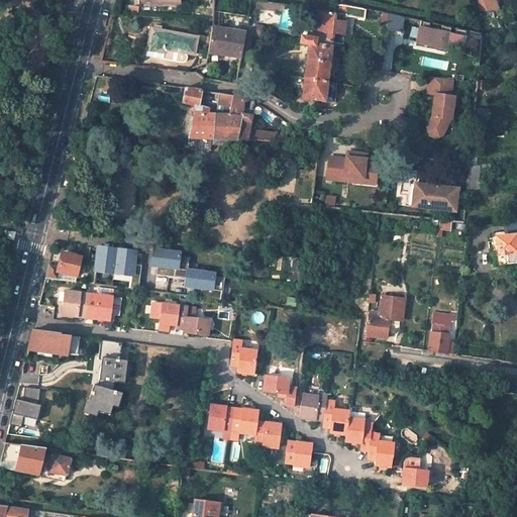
[(298,6),(257,0),(251,0),(248,22),(254,23),(257,5),(297,11),(298,6)]
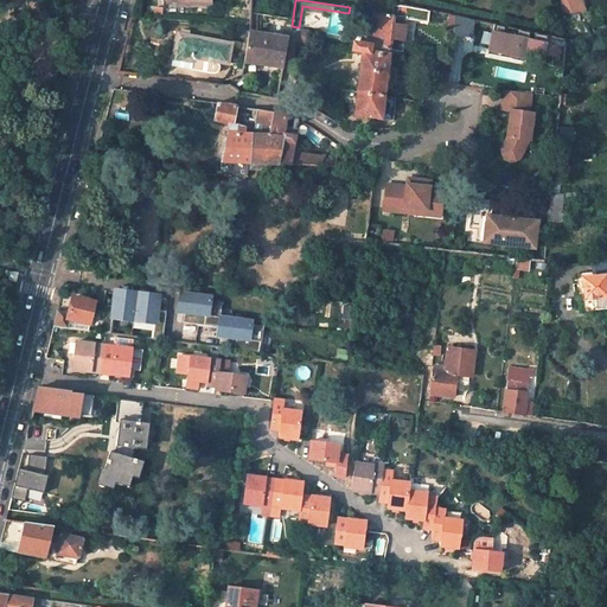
[(375,0),(374,11),(377,12),(398,14),(401,5),(396,0),(375,0)]
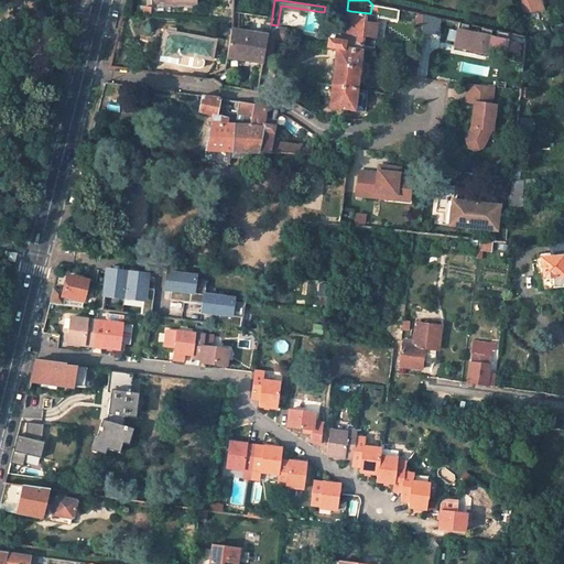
[(540,0),(525,0),(528,13),(542,11),(540,0)]
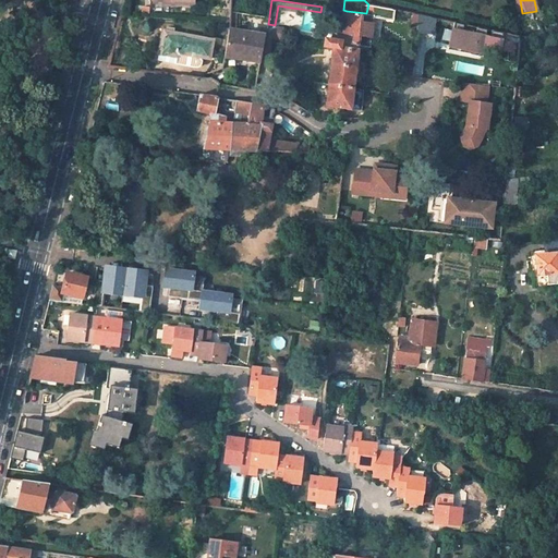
[(347,11),(341,43),(341,44),(362,47),(371,48),(374,19),(395,21),(396,10),(368,4),(366,13),(347,11)]
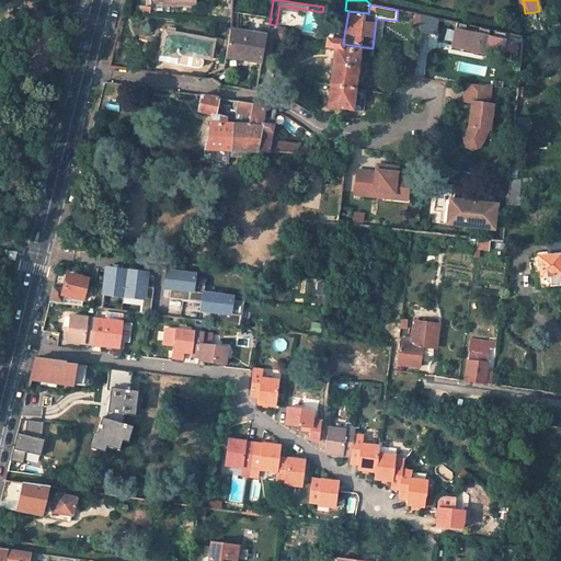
[(230,11),(230,27),(243,30),(244,18),(251,18),(251,14),(230,11)]
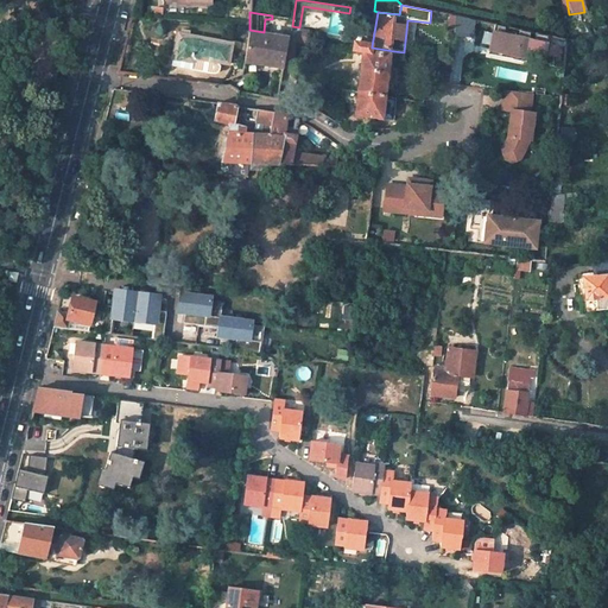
[(456,35),(472,36),(473,21),(457,19),(456,35)]
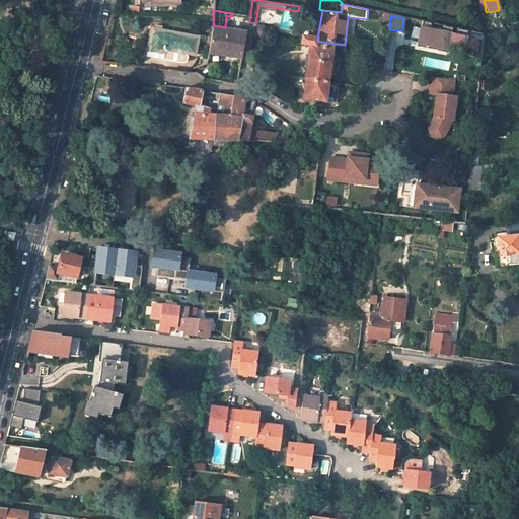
[(432,22),(423,20),(422,24),(420,24),(416,45),(446,51),(450,30),(448,30),(449,26),(440,24),(439,28),(431,26),(432,22)]
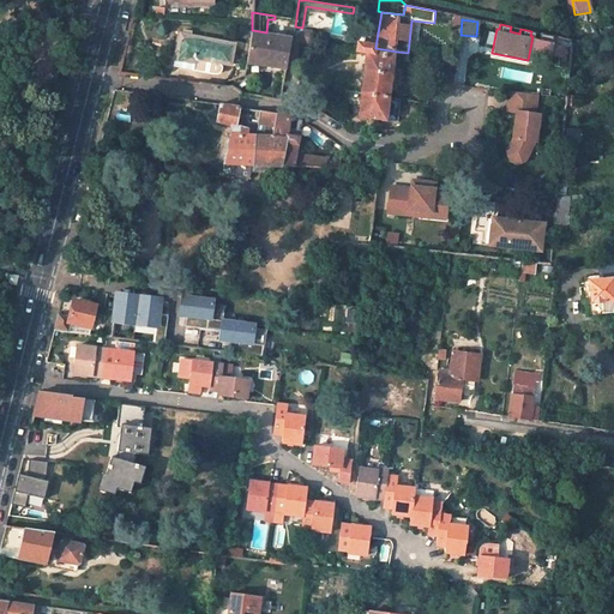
[(293,38),(305,41),(311,41),(313,30),(302,28),(295,26),(294,37),(293,38)]
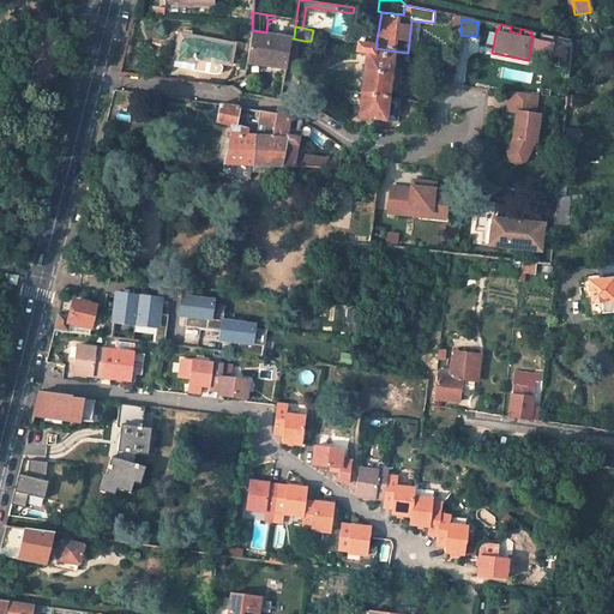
[(294,37),(266,32),(252,30),(246,59),(287,67),(293,38),(294,37)]
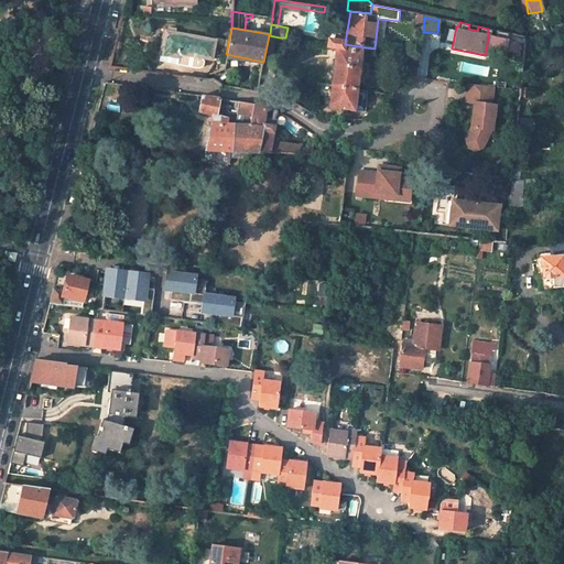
[(214,42),(165,30),(160,54),(177,58),(179,51),(183,52),(183,55),(196,57),(196,56),(210,60),(214,42)]
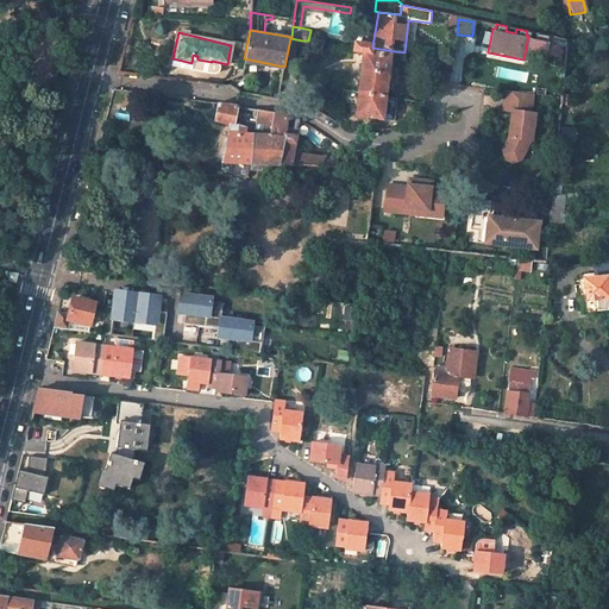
[(558,44),(545,43),(544,52),(557,55),(558,44)]
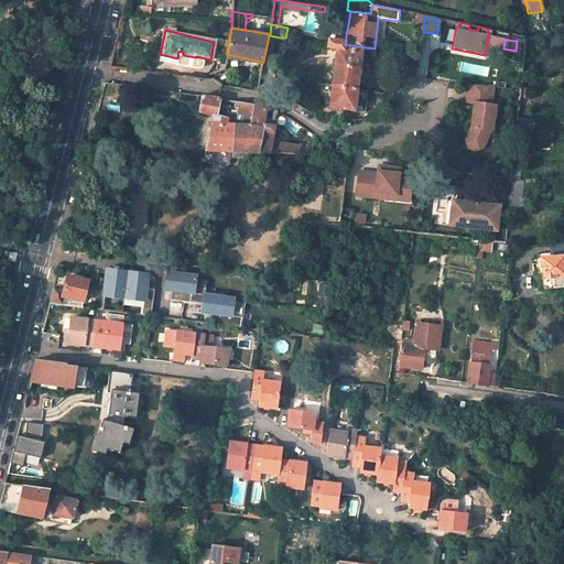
[(339,51),(335,85),(359,89),(366,47),(345,44),(345,43),(334,42),(332,49),(339,51)]
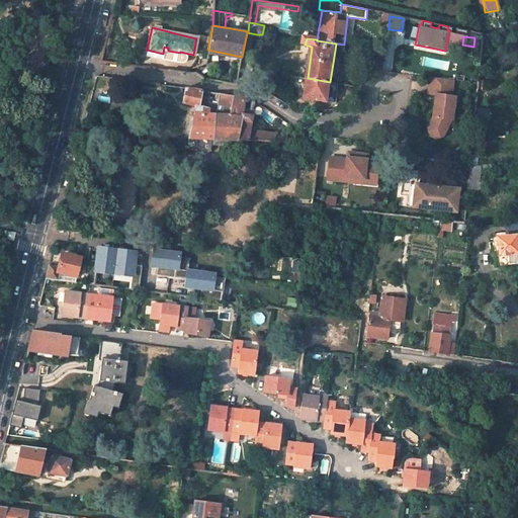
[(384,54),(372,52),(370,70),(382,72),(384,54)]
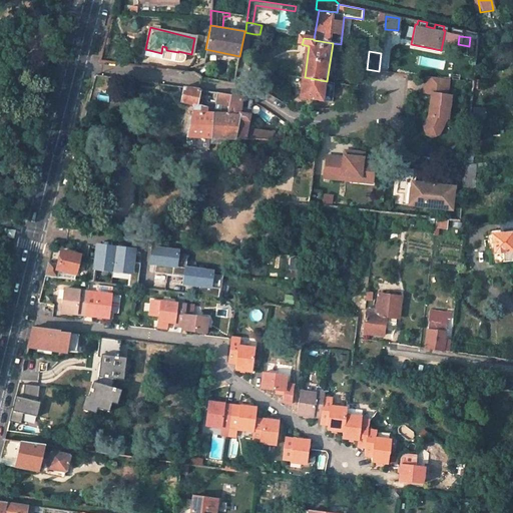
[(184,63),(186,56),(164,52),(162,59),(184,63)]
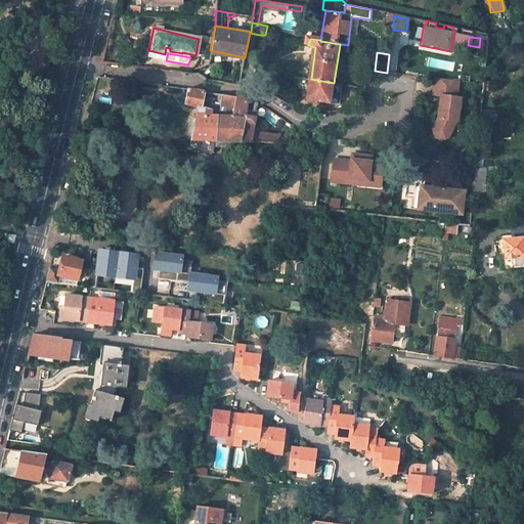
[(456,81),(433,78),(432,94),(439,95),(437,114),(440,114),(439,118),(436,118),(432,127),(434,135),(440,137),(447,135),(455,119),(456,119),(457,105),(461,106),(462,95),(455,94),(456,81)]
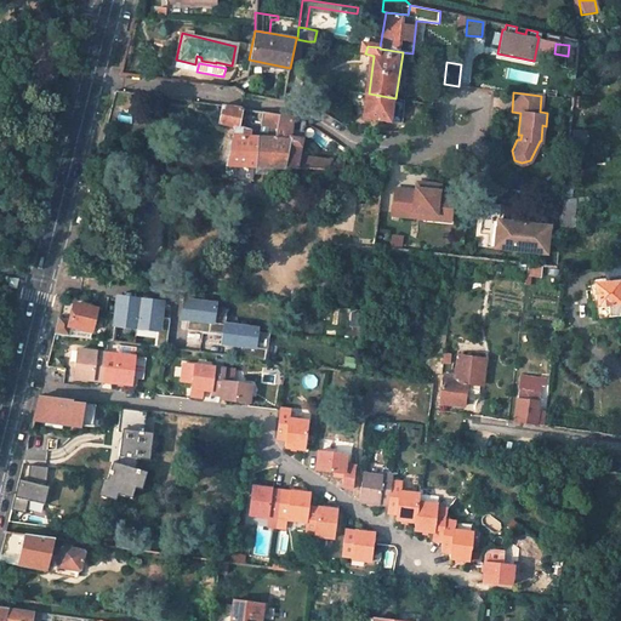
[(369,93),(365,118),(392,123),(396,98),(369,93)]
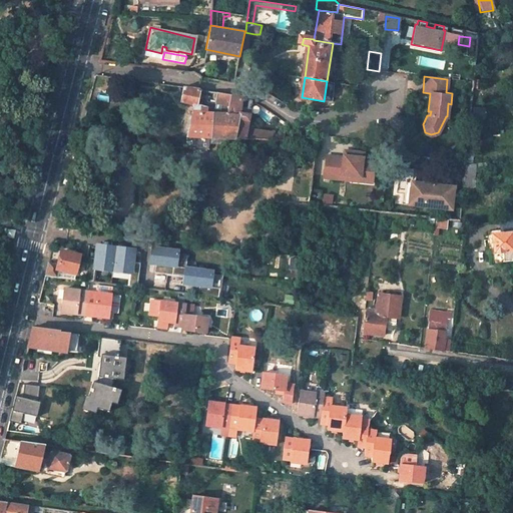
[(215,103),(217,91),(196,88),(184,86),(181,102),(195,104),(191,136),(203,137),(202,147),(210,147),(211,137),(215,110),(210,109),(211,106),(207,105),(207,102),(215,103)]
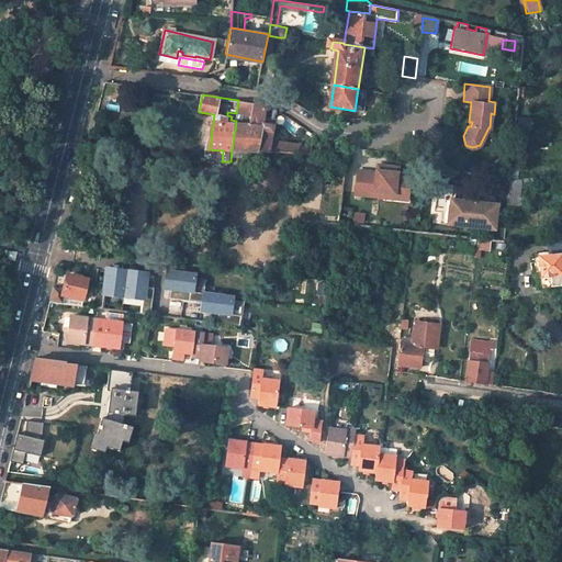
[(254,102),(238,100),(236,113),(244,114),(243,122),(236,121),(232,150),(259,152),(262,125),(251,123),(254,102)]
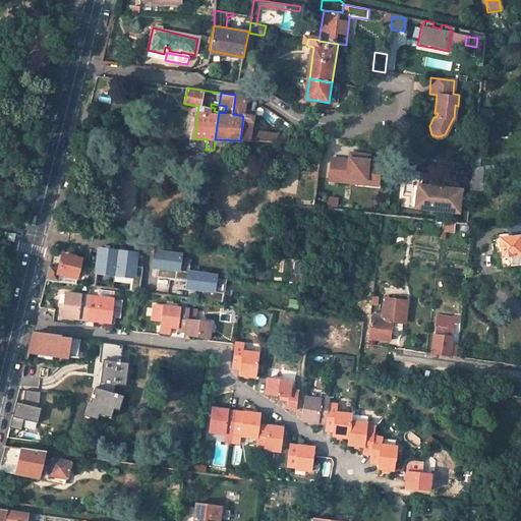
[(246,97),(235,95),(233,114),(243,116),(240,140),(267,141),(268,133),(253,130),(257,102),(245,101),(246,97)]
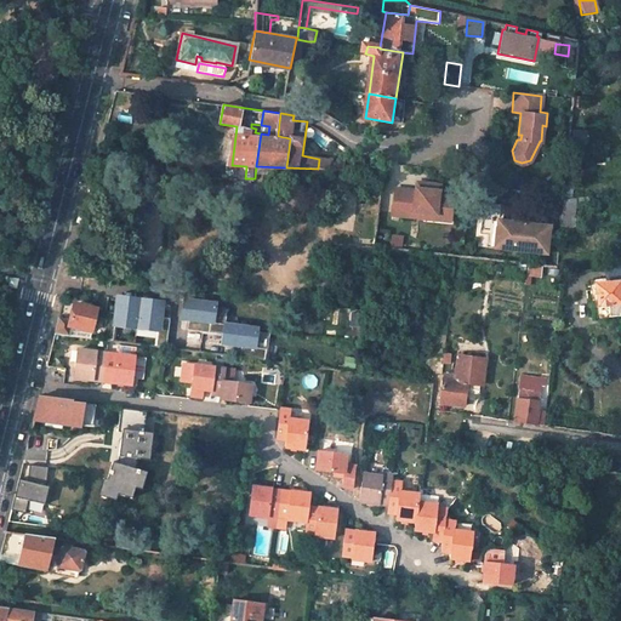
[(331,161),(319,159),(318,169),(330,169),(331,161)]
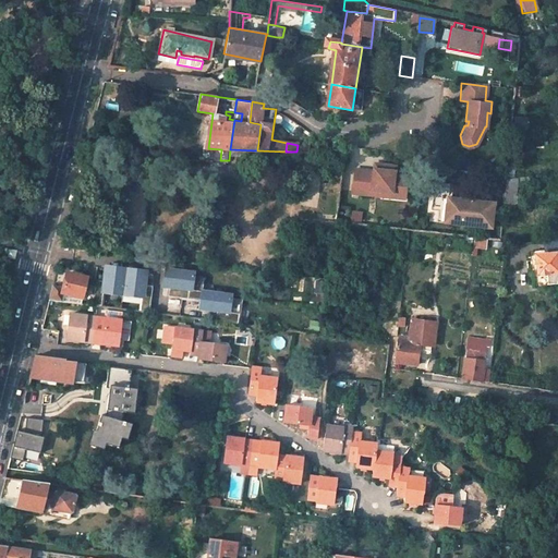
[(521,157),(523,147),(510,145),(509,155),(521,157)]
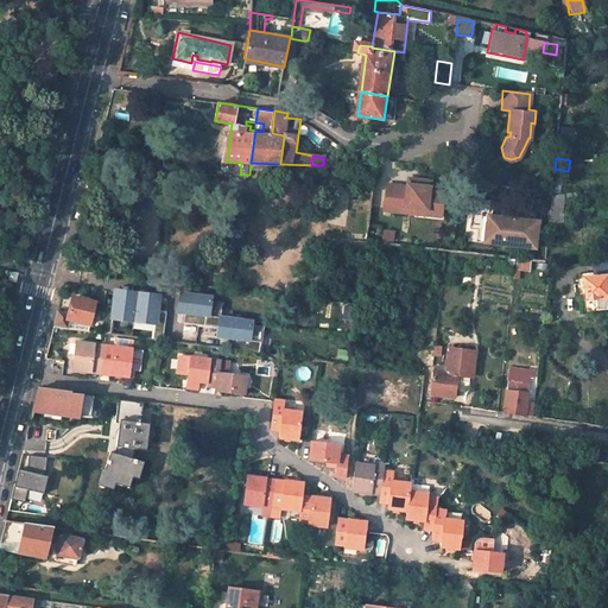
[(405,184),(385,182),(382,209),(413,213),(413,207),(426,208),(426,204),(441,207),(443,190),(429,188),(430,179),(416,177),(416,183),(406,182),(405,184)]
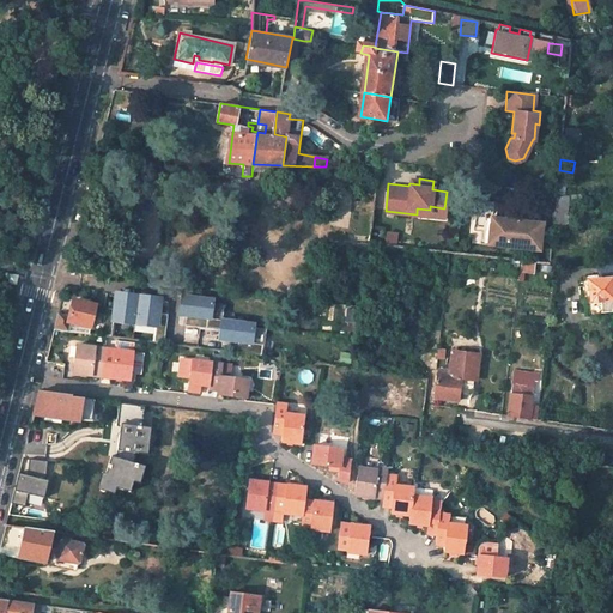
[(571,183),(558,181),(556,198),(570,195),(571,183)]
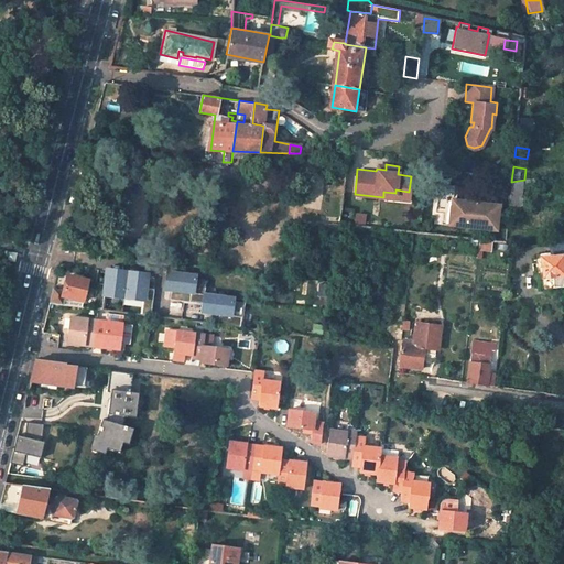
[(511,182),(510,190),(523,191),(524,180),(511,182)]
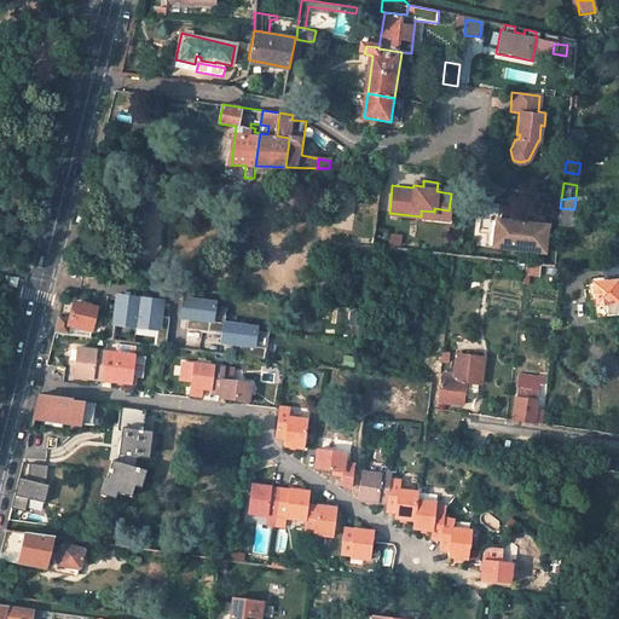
[(502,202),(480,200),(478,231),(485,232),(484,244),(544,252),(548,223),(518,220),(508,219),(501,218),(502,202)]
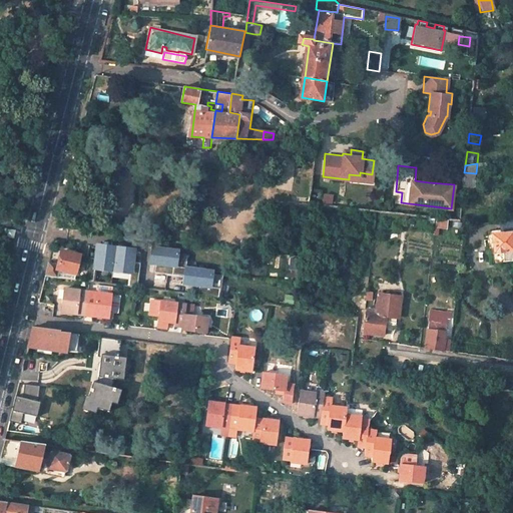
[(371,181),(372,174),(360,172),(360,175),(349,174),(349,179),(371,181)]
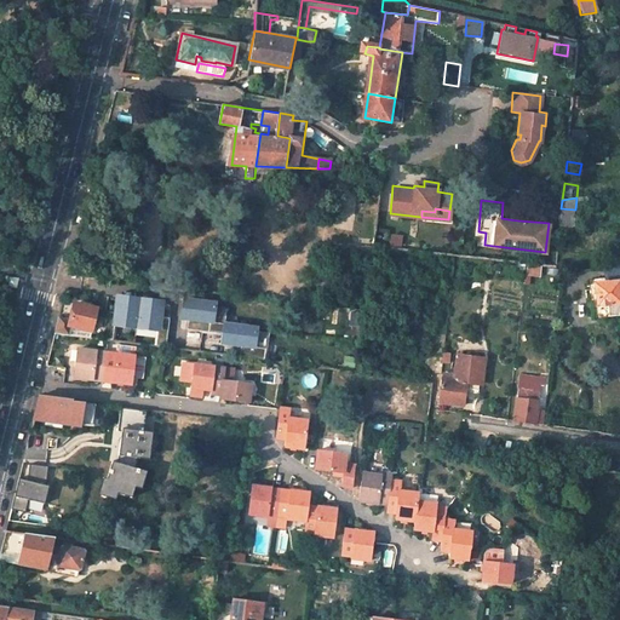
[(572,234),(575,210),(561,208),(558,236),(572,234)]
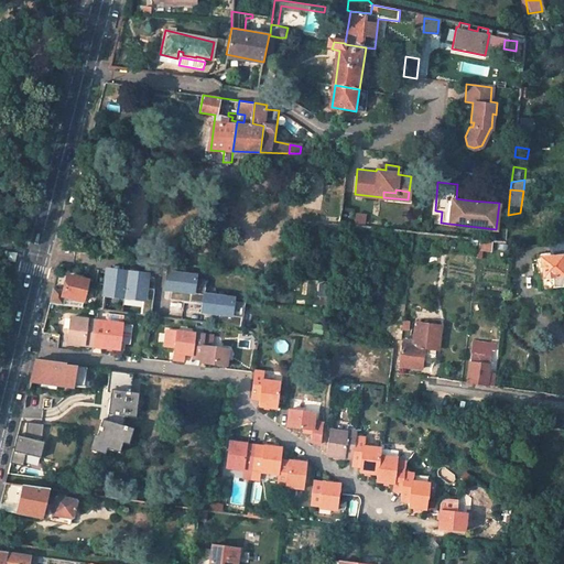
[(318,223),(316,235),(337,238),(338,225),(318,223)]
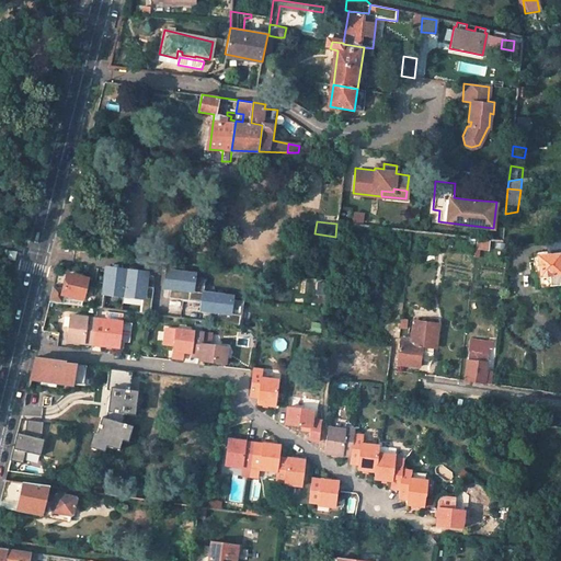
[(474,245),(488,247),(488,238),(476,237),(474,245)]
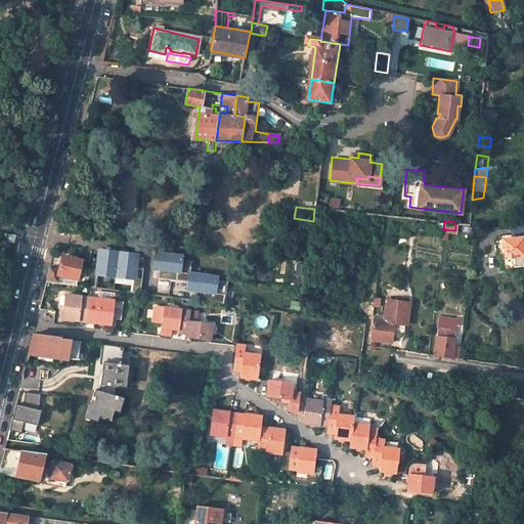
[(508,258),(514,258),(514,266),(523,265),(523,257),(523,248),(523,237),(523,223),(511,224),(512,237),(504,238),(506,256),(507,256),(508,258)]
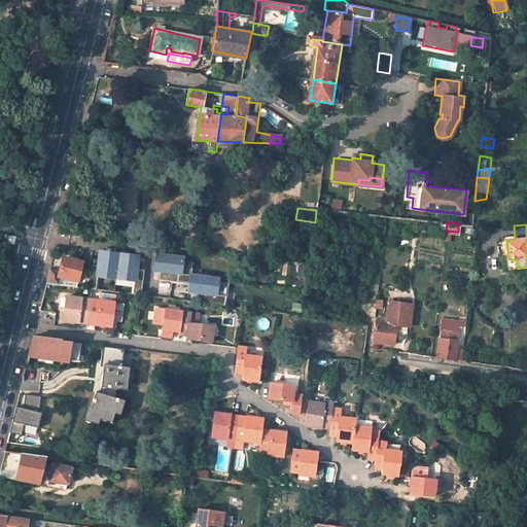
[(155,254),(153,274),(184,276),(185,256),(155,254)]
